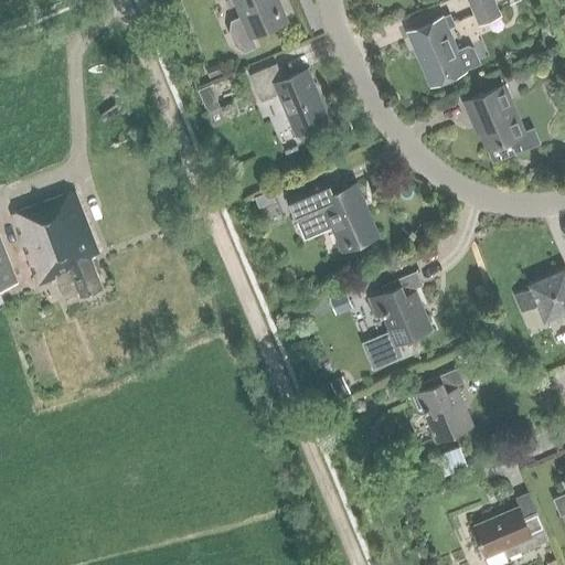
[(234,0),(241,16),(231,21),(228,32),(234,45),(244,52),(256,46),(252,34),(286,20),(277,0),(234,0)]
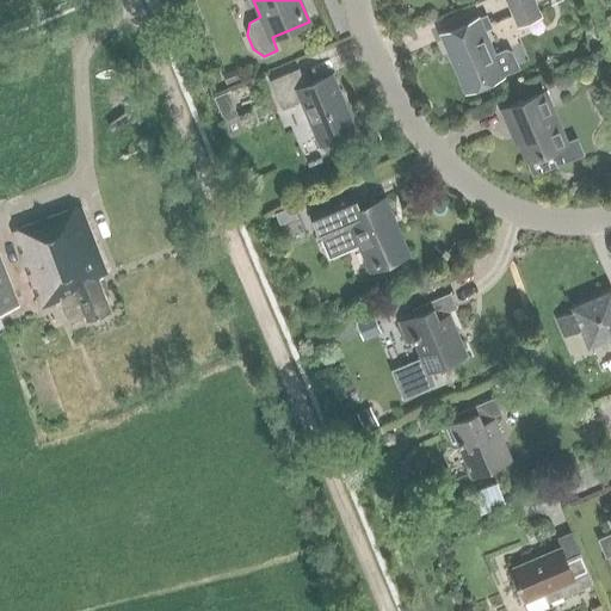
[(505,0),(516,23),(539,13),(534,0),(505,0)]
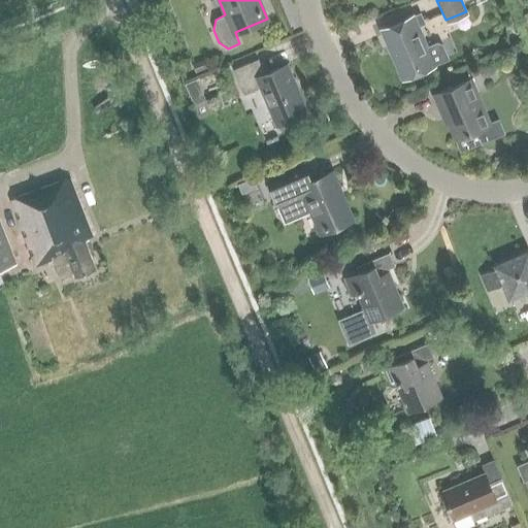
[(382,29),(404,80),(436,67),(435,65),(449,59),(441,43),(437,41),(425,47),(416,26),(424,23),(420,13),(382,29)]
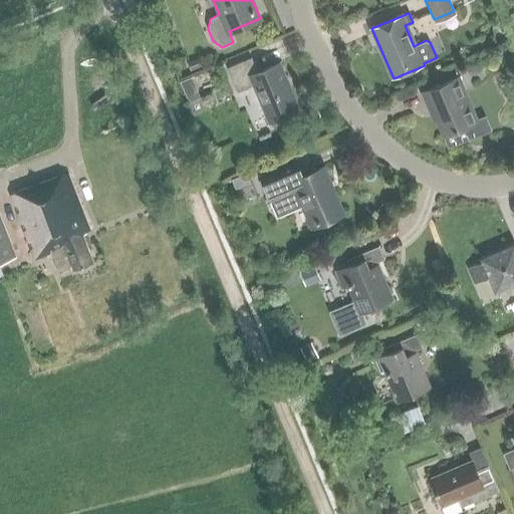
[(253,84),(268,120),(298,107),(279,63),(257,72),(251,57),(227,67),(237,91),(253,84)]
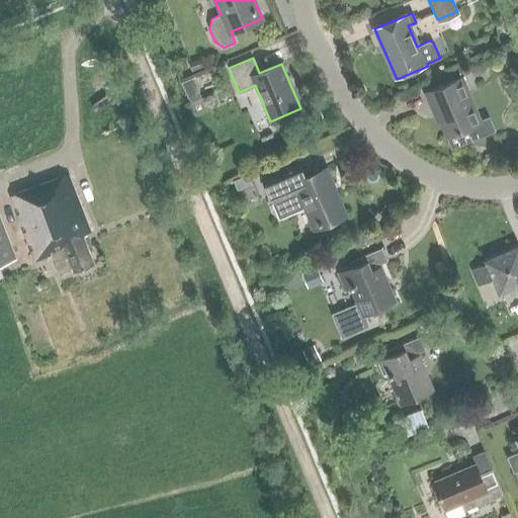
[(461,77),(425,92),(431,107),(434,105),(446,137),(469,126),(473,138),(493,130),(488,116),(480,120),(461,77)]
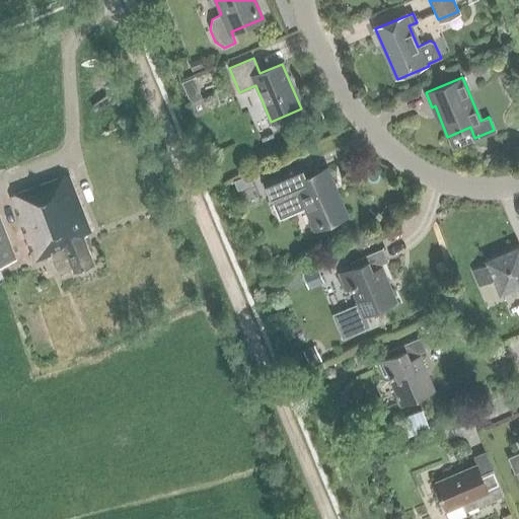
[(196,85),(184,89),(191,103),(202,98),(196,85)]
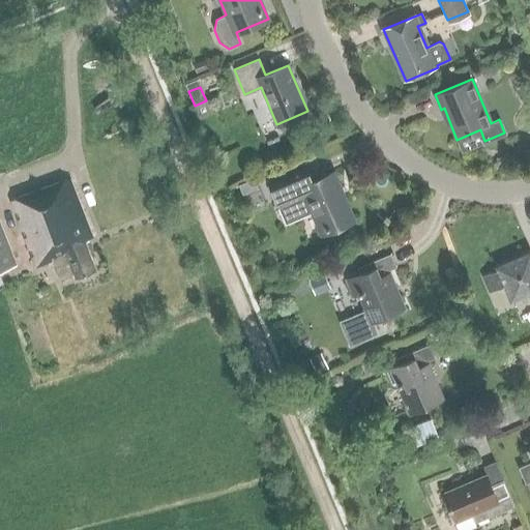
[(286,224),(313,212),(321,233),(353,218),(333,173),(302,185),(296,171),(268,183),(286,224)]
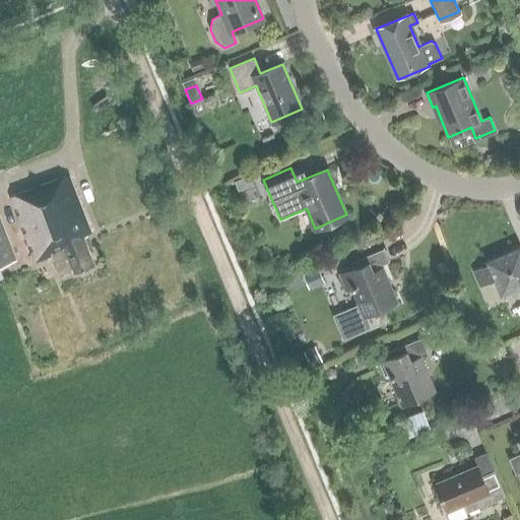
[(10,197),(34,260),(55,252),(58,260),(54,261),(59,274),(72,270),(73,273),(93,266),(82,235),(89,233),(68,176),(10,197)]
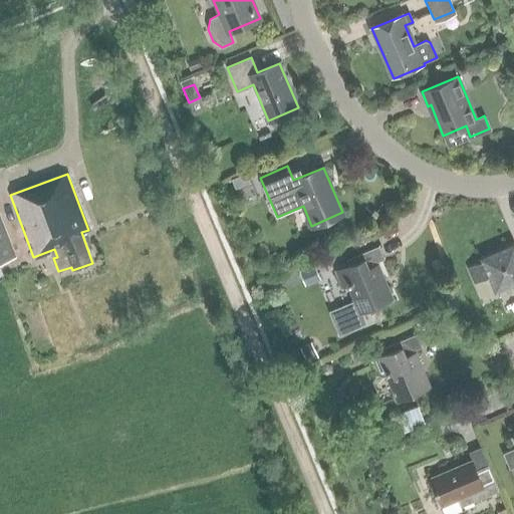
[(0,263),(16,257),(4,225),(0,214),(0,263)]
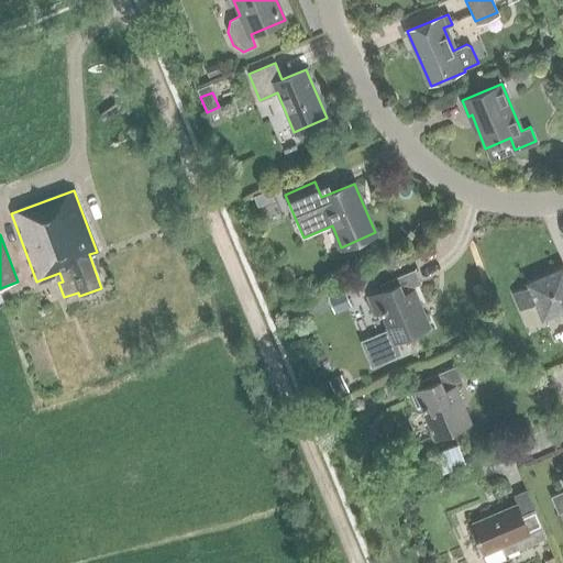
[(526,282),(528,286),(511,293),(519,310),(536,302),(542,319),(560,310),(562,317),(562,267),(562,266),(526,282)]
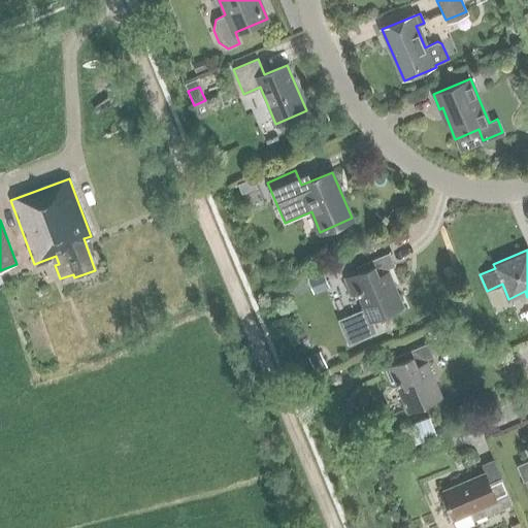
[(351,314),(362,339),(391,327),(386,312),(401,306),(386,269),(394,265),(389,252),(356,266),(359,272),(345,278),(353,295),(358,293),(365,308),(351,314)]
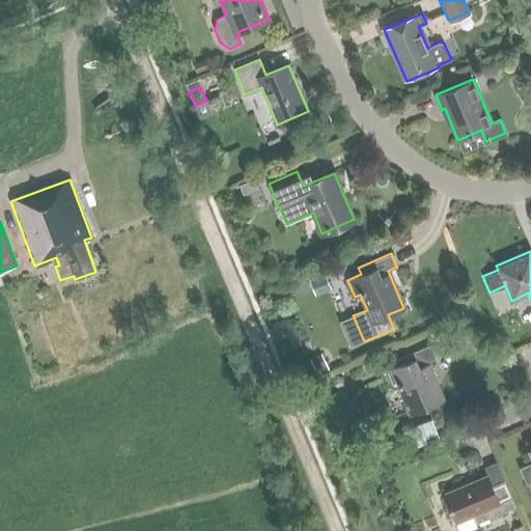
[(307,277),(313,290),(328,284),(323,271),(307,277)]
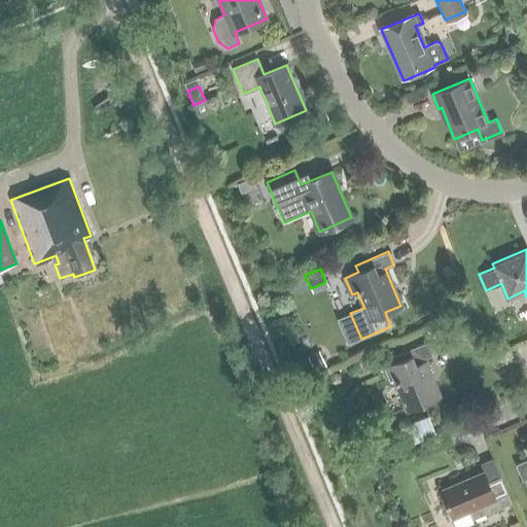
[(423,358),(432,355),(426,342),(393,355),(396,361),(383,367),(390,385),(395,382),(408,410),(440,395),(423,358)]
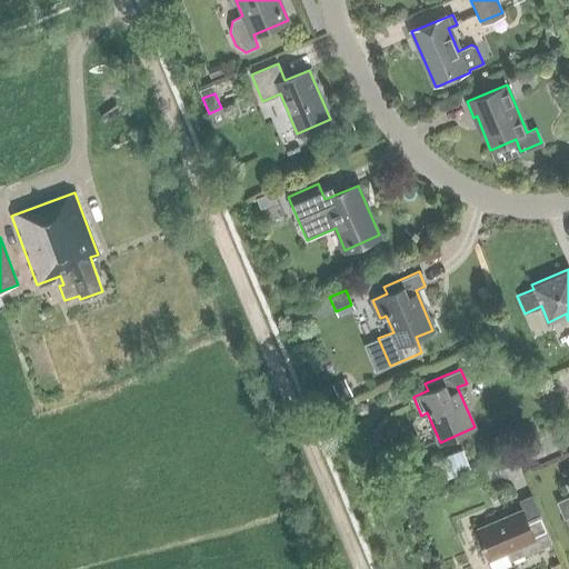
[(568,516),(568,479),(565,481),(568,490),(568,496),(557,501),(563,518),(568,516)]
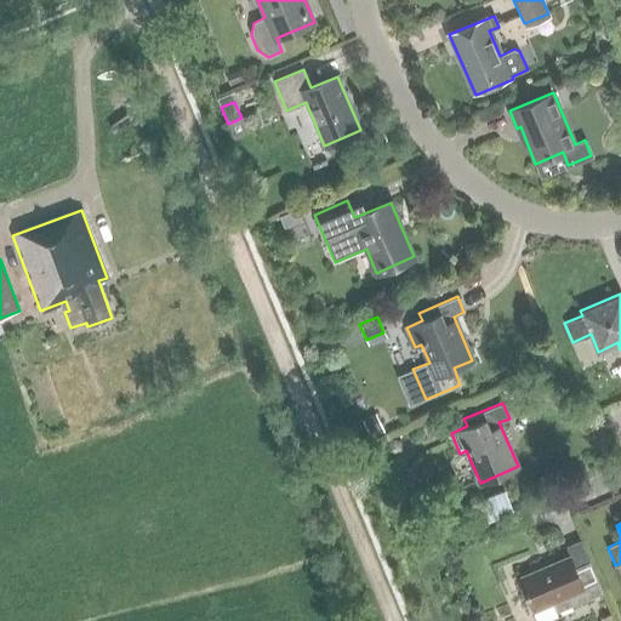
[(534,608),(531,609),(536,620),(545,620),(558,616),(557,613),(603,592),(590,562),(575,568),(570,557),(518,579),(525,596),(528,594),(534,608)]
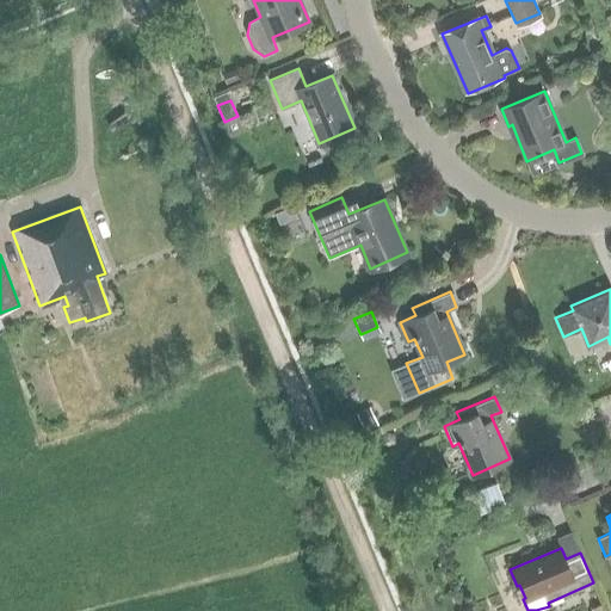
[(605,610),(600,598),(588,603),(592,610),(605,610)]
